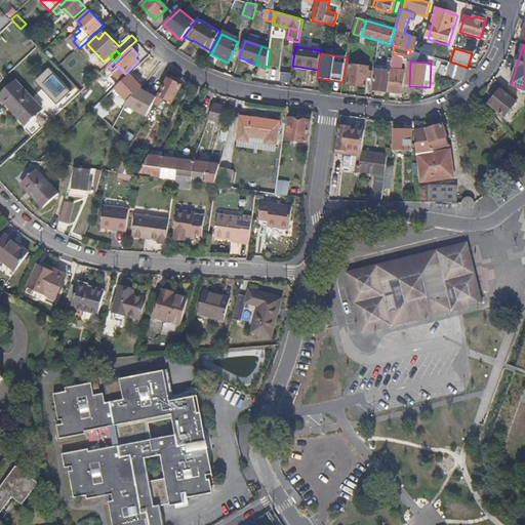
[(462,81),(469,68),(468,68),(450,62),(445,76),(462,81)]
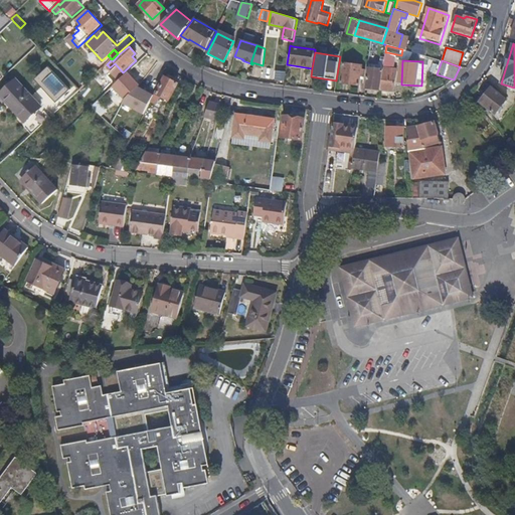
[(360,76),(361,69),(362,66),(343,63),(340,83),(359,87),(360,76)]
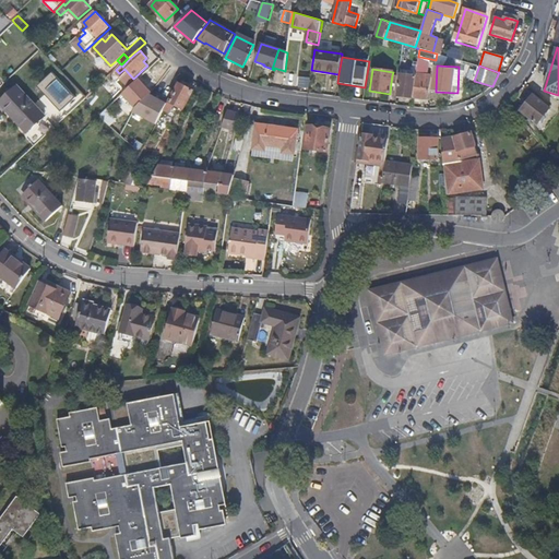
[(428,100),(431,75),(416,73),(416,78),(413,98),(428,100)]
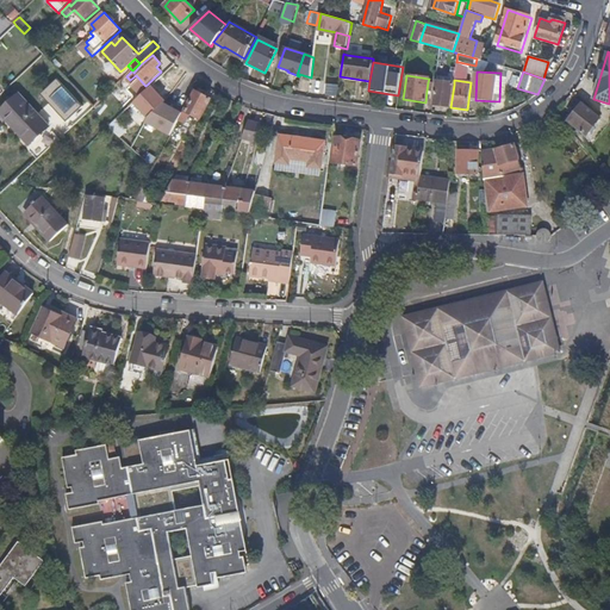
[(450,107),(454,85),(442,82),(441,92),(435,91),(433,104),(450,107)]
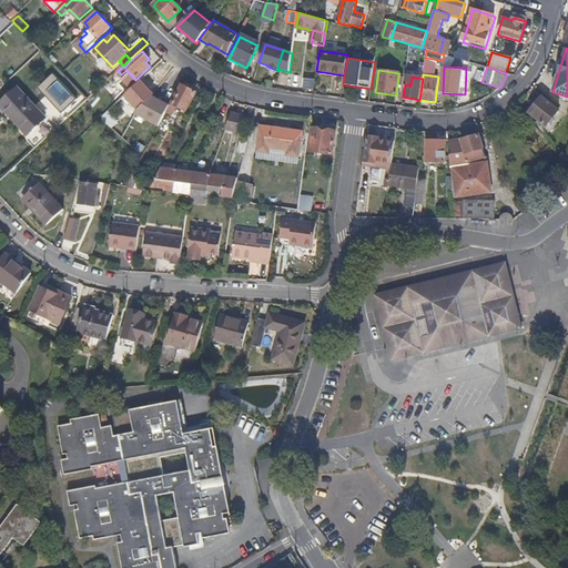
[(304,79),(304,89),(316,89),(316,79),(304,79)]
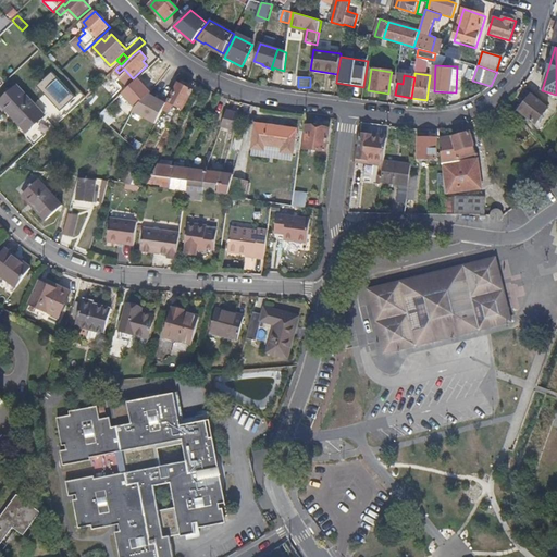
[(183,109),(193,91),(178,84),(176,87),(170,100),(169,99),(163,109),(169,113),(173,104),(183,109)]
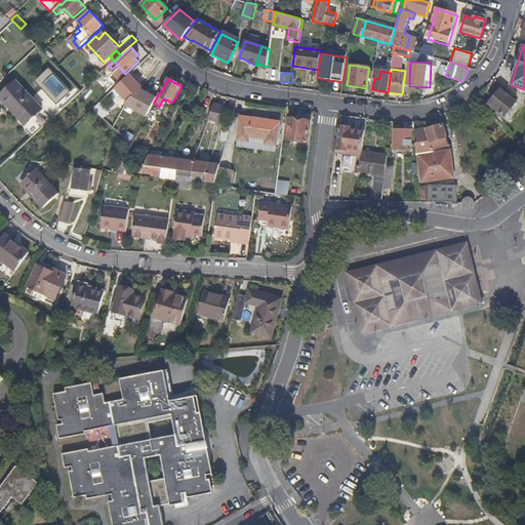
[(42,111),(16,81),(0,95),(0,98),(6,106),(7,105),(26,125),(42,111)]
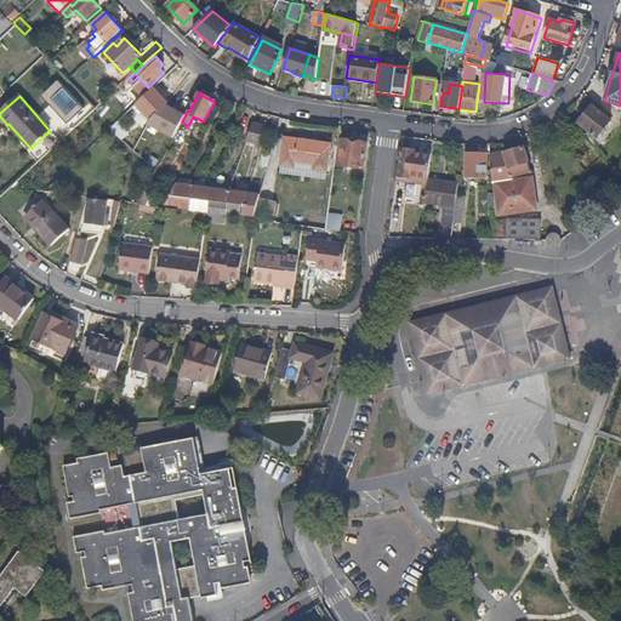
[(598,140),(611,121),(592,106),(579,124),(598,140)]
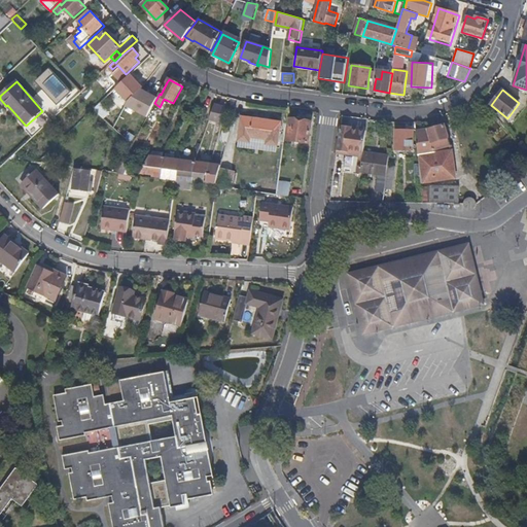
[(219,123),(224,107),(217,105),(212,119),(219,123)]
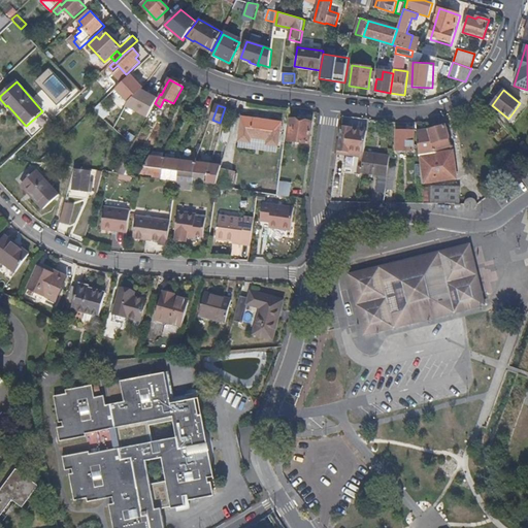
[(277,150),(282,123),(242,118),(239,144),(277,150)]
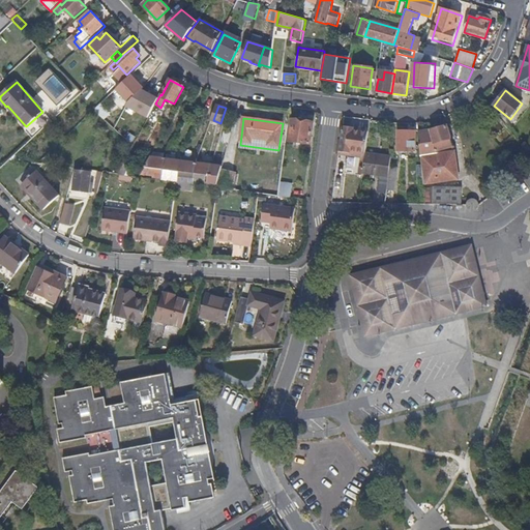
[(311,145),(314,122),(289,120),(287,141),(287,142),(311,145)]
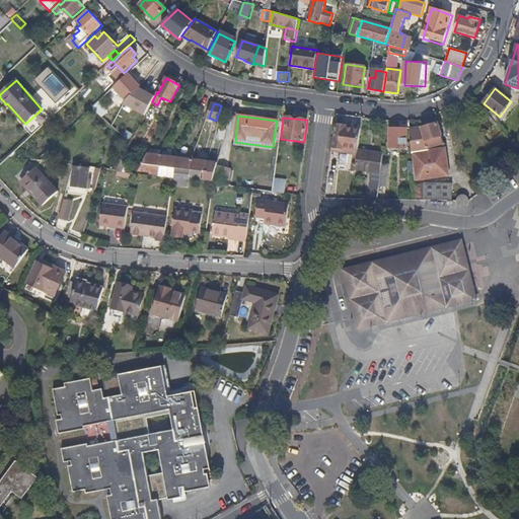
[(358,151),(361,128),(347,126),(347,124),(336,123),(332,150),(344,151),(344,149),(358,151)]
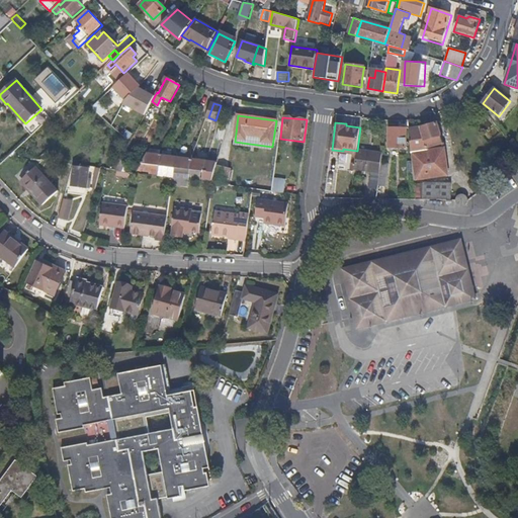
[(443,148),(437,123),(419,128),(407,130),(411,154),(413,154),(416,179),(448,175),(446,148),(443,148)]
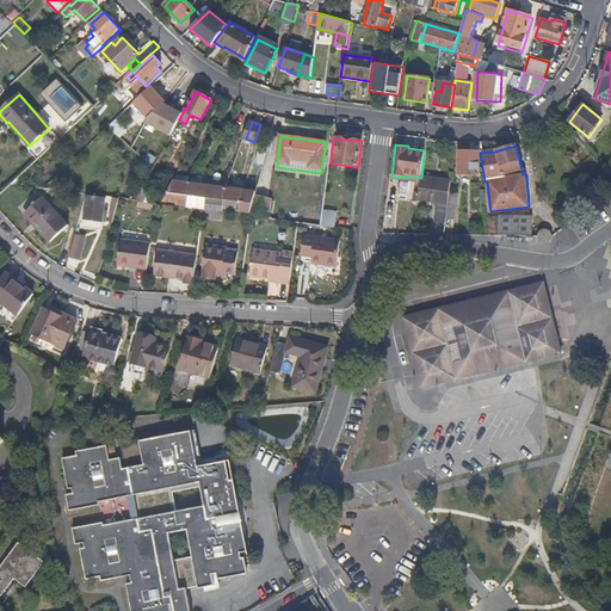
[(476,176),(476,152),(457,152),(456,174),(476,176)]
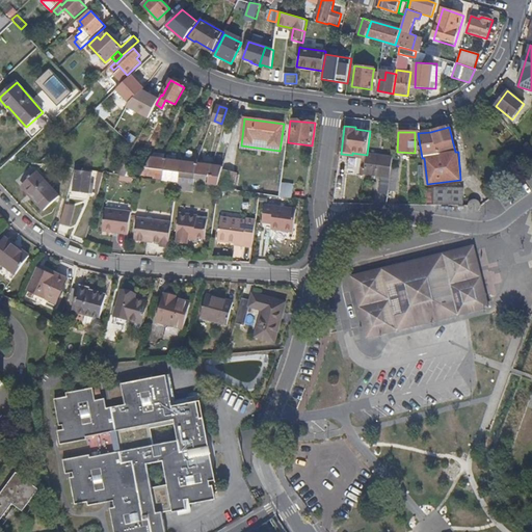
[(374,171),(375,156),(367,155),(366,159),(365,170),(371,170),(374,171)]
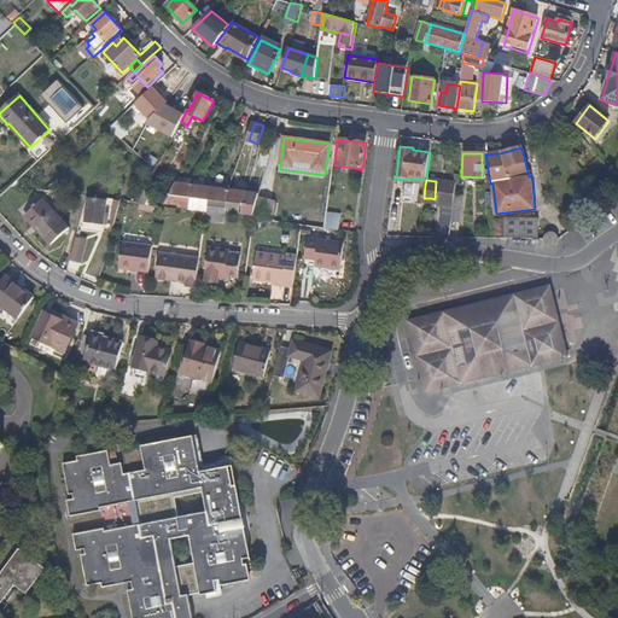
[(454,207),(455,193),(456,182),(436,181),(435,199),(431,198),(431,208),(441,208),(442,217),(453,216),(454,207)]
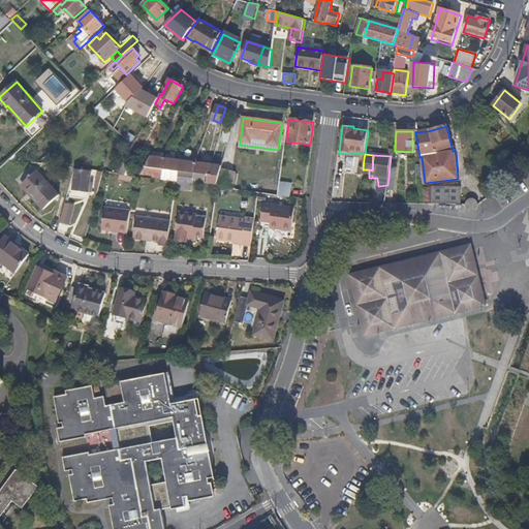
[(164,169),(165,158),(150,156),(138,177),(162,180),(163,178),(164,169)]
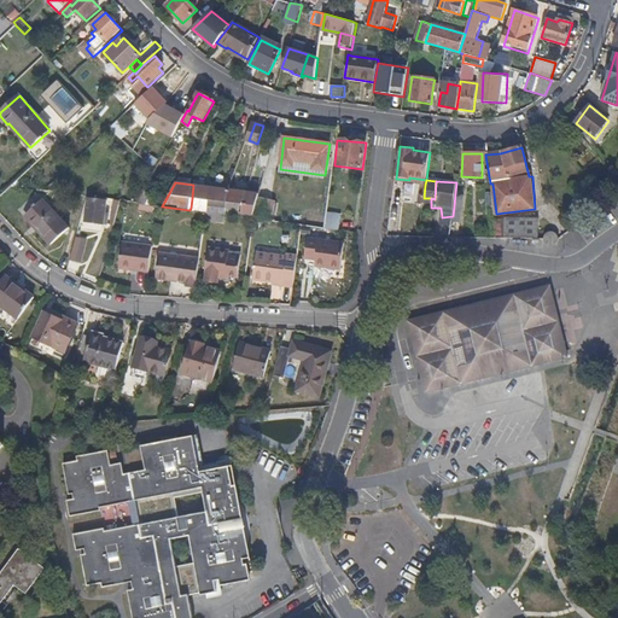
[(209,200),(210,187),(193,185),(192,198),(209,200)]
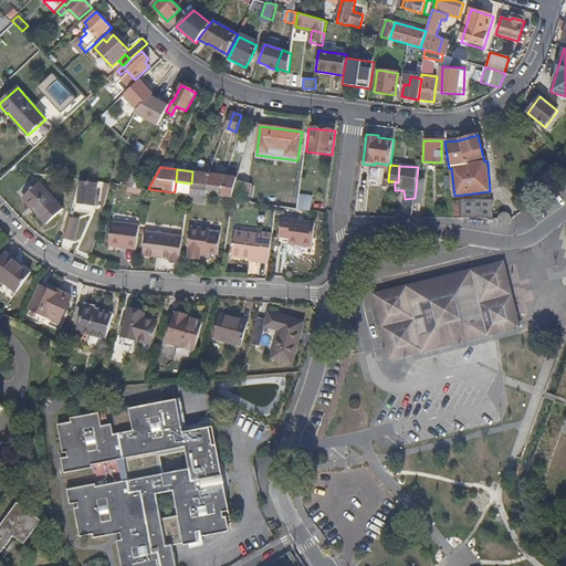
[(135,187),(140,176),(132,171),(124,186),(135,187)]
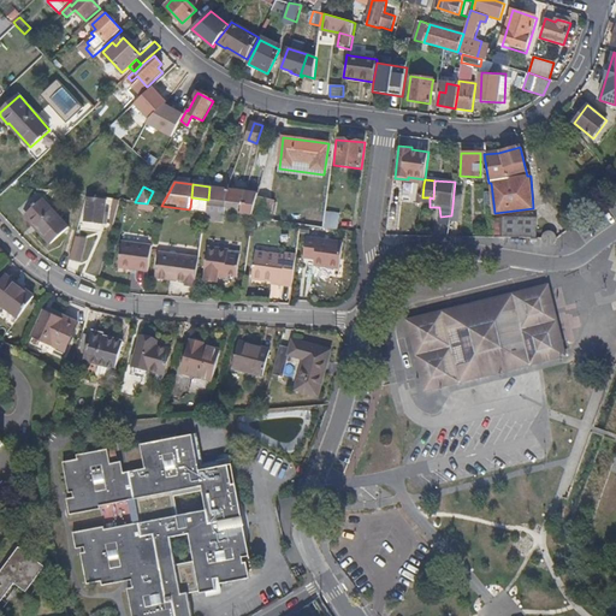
[(226,214),(227,202),(229,189),(227,189),(209,187),(208,200),(206,212),(226,214)]
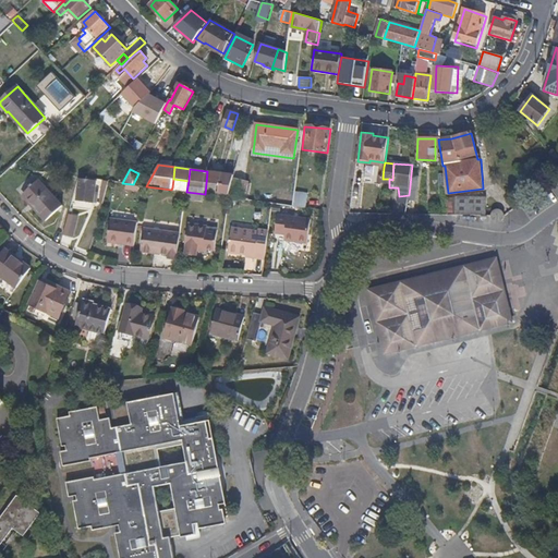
[(217,184),(218,173),(207,171),(206,183),(217,184)]
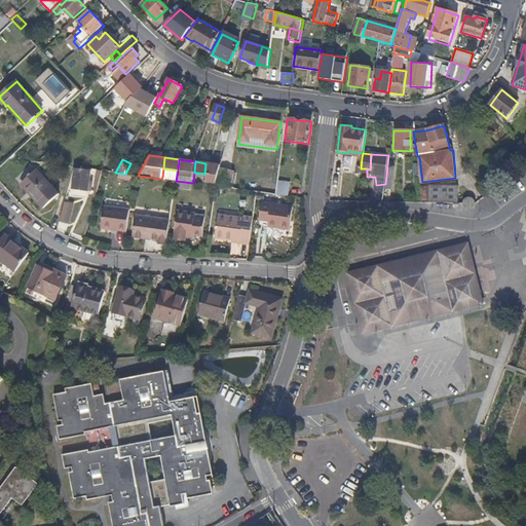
[(215,186),(220,168),(220,164),(205,163),(204,174),(207,175),(204,185),(215,186)]
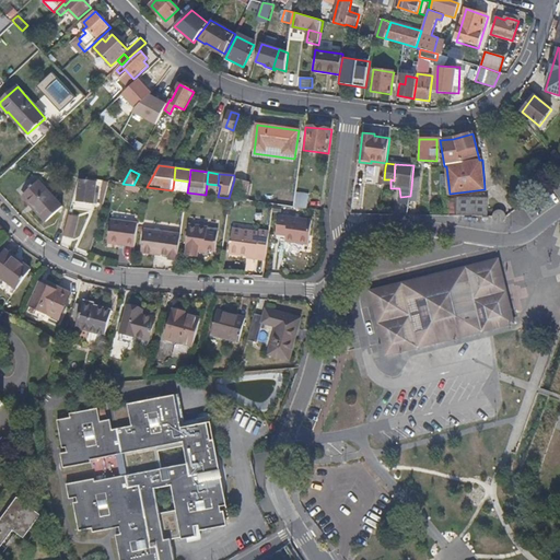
[(419,188),(421,176),(412,175),(411,187),(419,188)]
